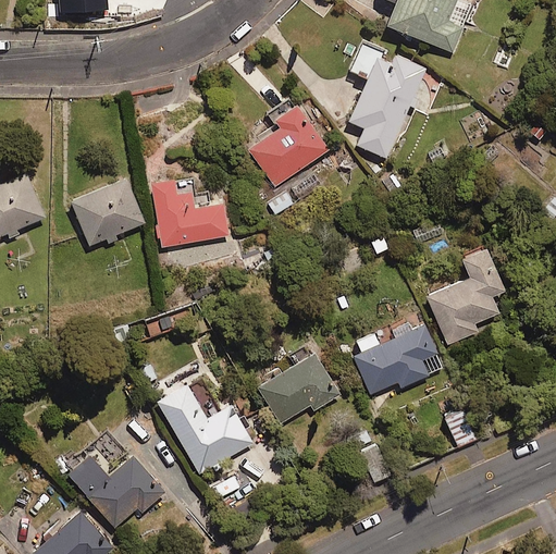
[(390,0),(395,2),(386,24),(452,52),(472,4),(462,0),(390,0)]
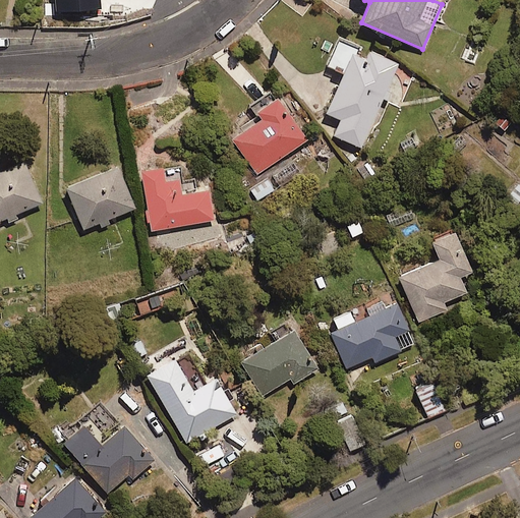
[(394,94),(387,91),(398,66),(342,40),(330,66),(343,73),(326,112),(340,119),(333,135),(360,149),(382,101),(389,104),(394,94)]
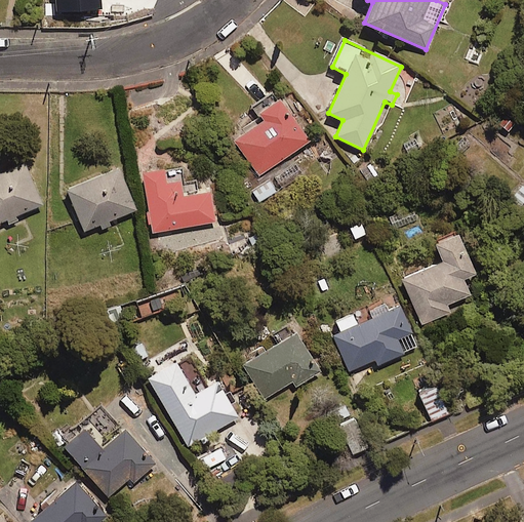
[(309,141),(272,90),(250,106),(260,119),(232,141),(258,176),(309,141)]
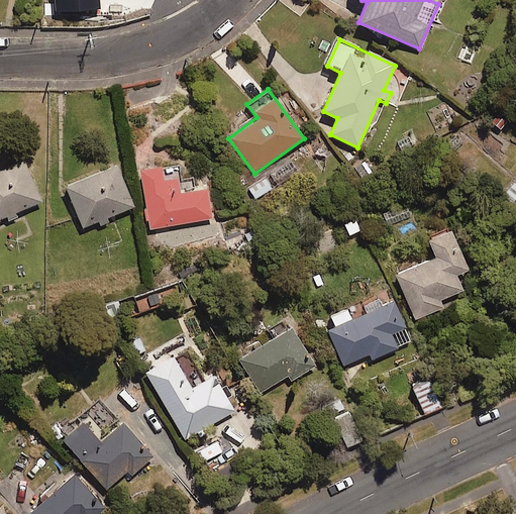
[(16,217),(13,211),(41,199),(23,159),(0,169),(0,217),(2,216),(5,222),(16,217)]
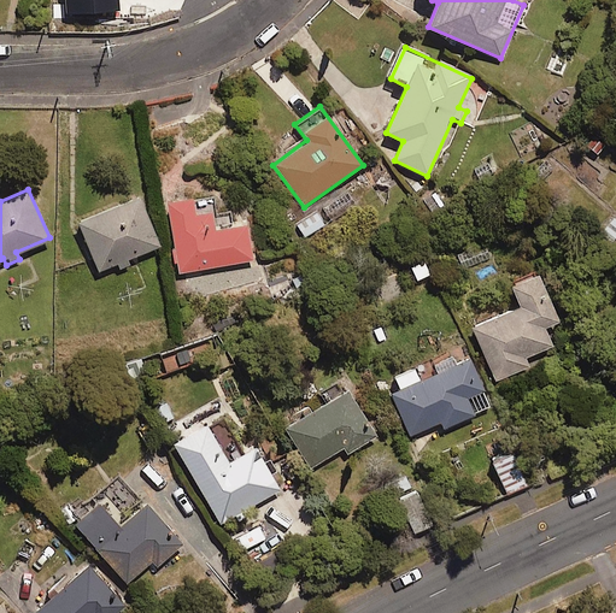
[(132,266),(129,260),(160,247),(140,195),(77,219),(98,272),(117,265),(119,271),(132,266)]
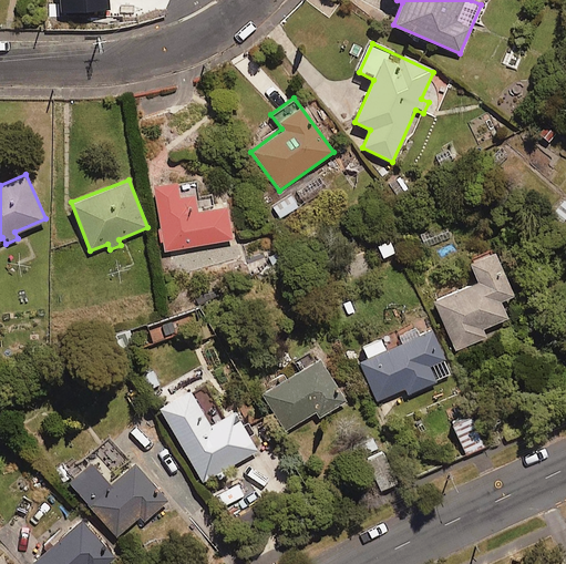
[(179,194),(177,181),(153,185),(165,252),(232,239),(226,206),(198,211),(195,192),(179,194)]
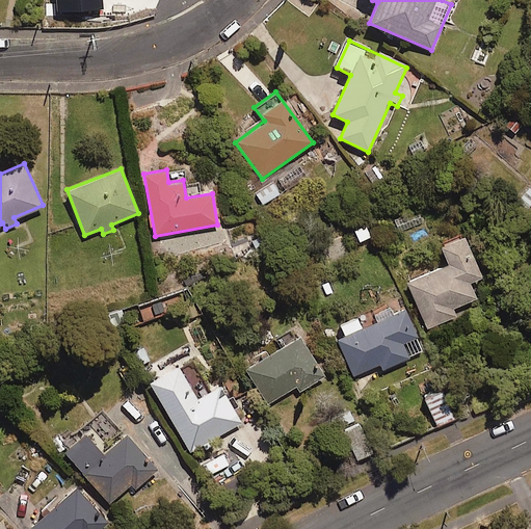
[(281,194),(273,183),(253,194),(260,207),(281,194)]
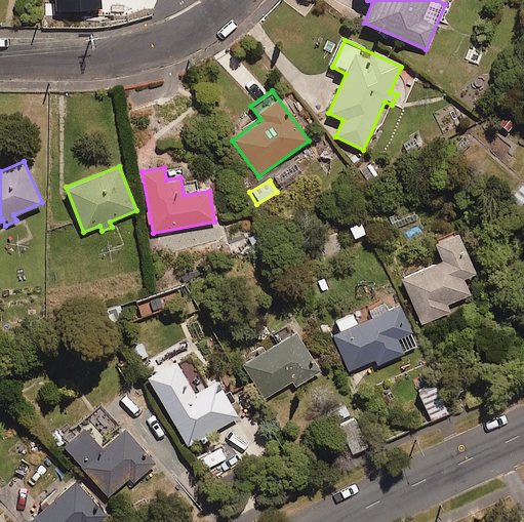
[(523,203),(523,187),(521,185),(510,197),(521,207),(523,203)]
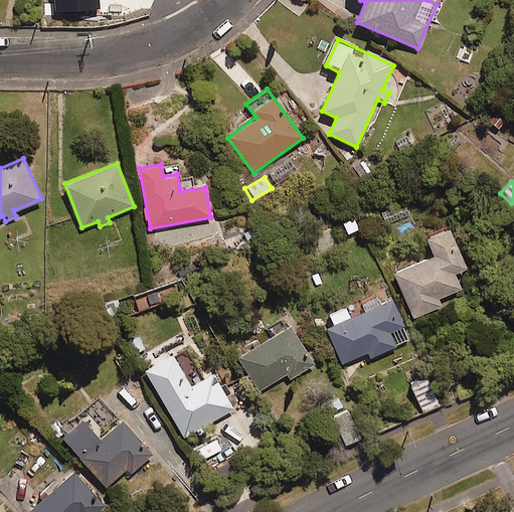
[(466,268),(449,226),(425,235),(434,256),(393,272),(412,319),(441,307),(438,299),(462,289),(455,272),(466,268)]
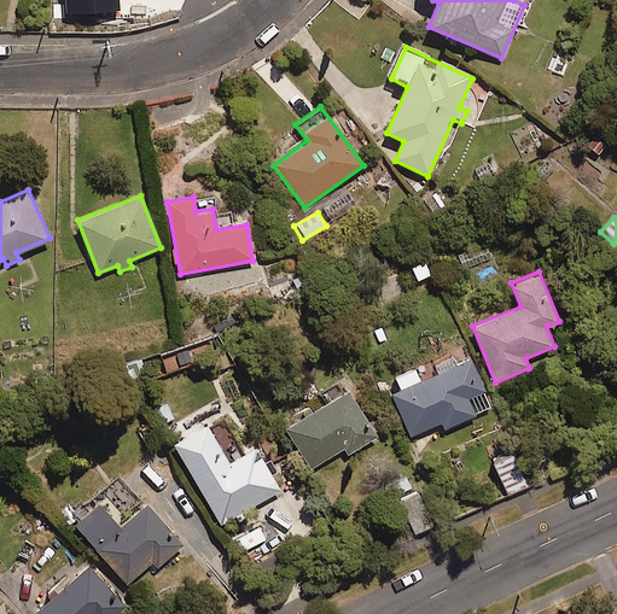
[(483,392),(464,349),(431,362),(436,373),(420,379),(415,368),(397,375),(403,389),(389,395),(408,438),(440,425),(443,431),(475,417),(466,399),(483,392)]
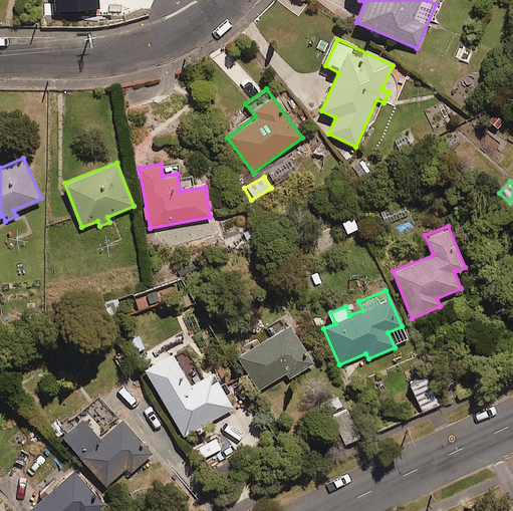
[(288,378),(312,363),(288,324),(239,355),(259,388),(284,372),(288,378)]
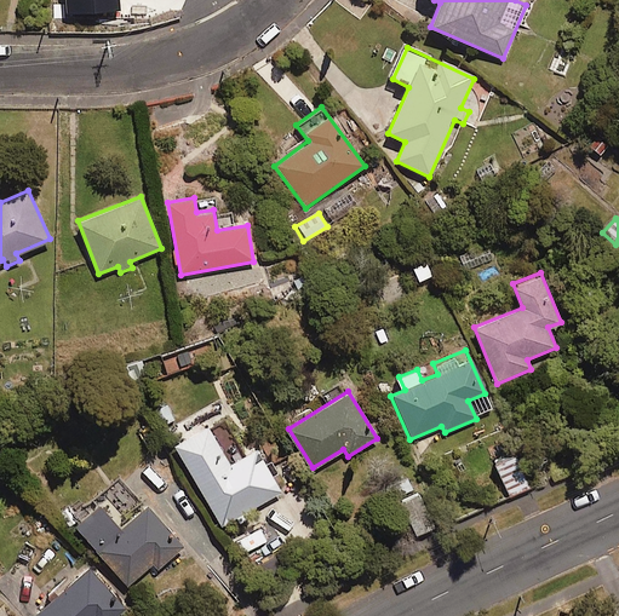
[(282,493),(256,449),(242,458),(218,418),(173,444),(223,528),(282,493)]
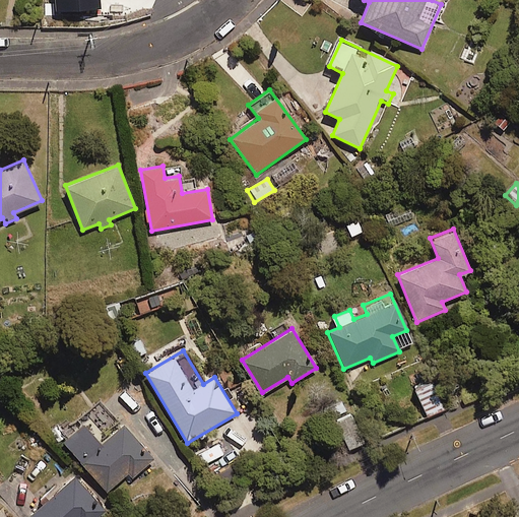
[(443,409),(431,382),(413,390),(427,417),(443,409)]
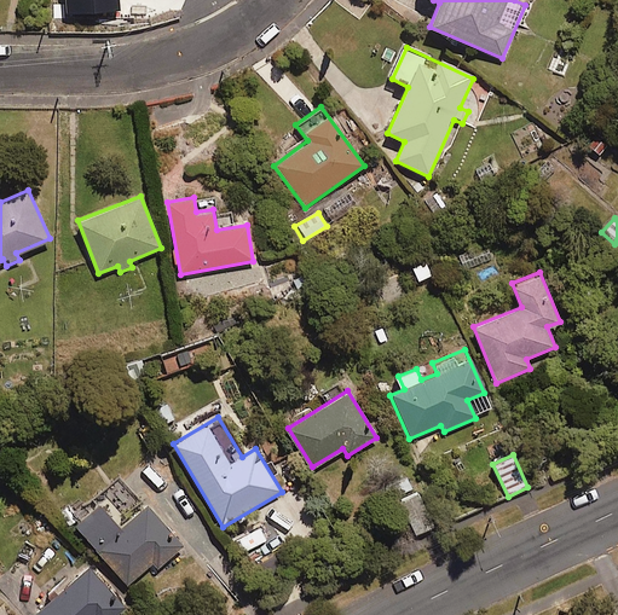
[(156,569),(182,547),(146,504),(119,527),(99,504),(75,523),(126,586),(152,564),(156,569)]
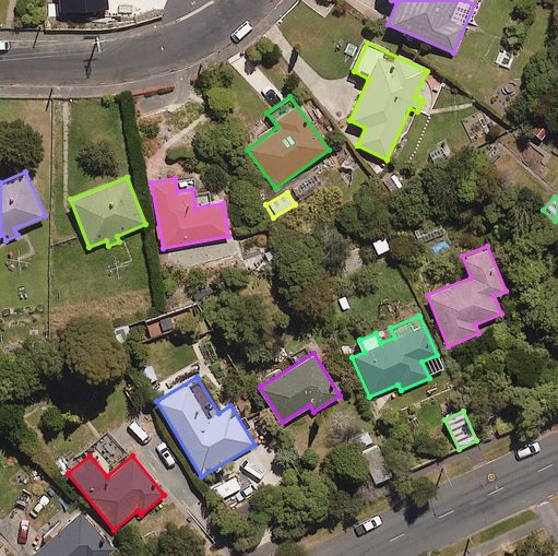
[(107,555),(114,551),(79,511),(30,555),(107,555)]
